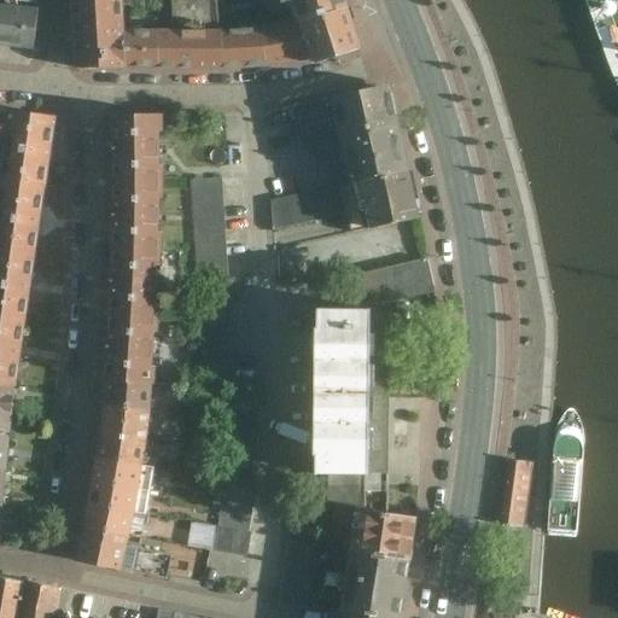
[(118,0),(97,0),(73,1),(77,69),(123,68),(121,25),(118,0)]
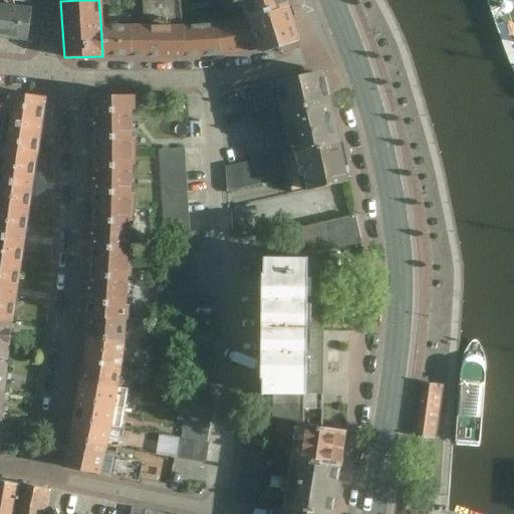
[(142,0),(143,21),(129,21),(130,55),(182,54),(181,20),(180,0),(142,0)]
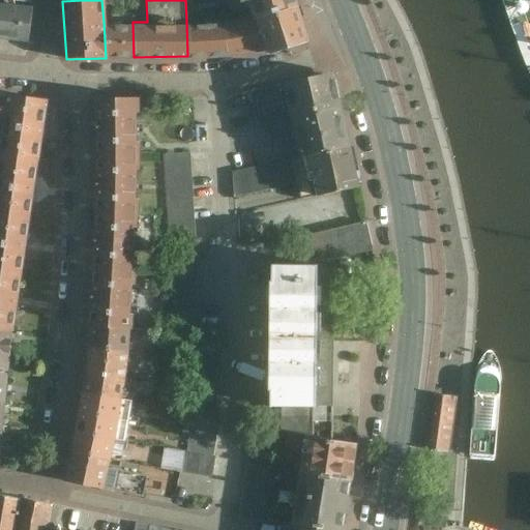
[(247,0),(253,13),(294,0),(293,0),(247,0)]
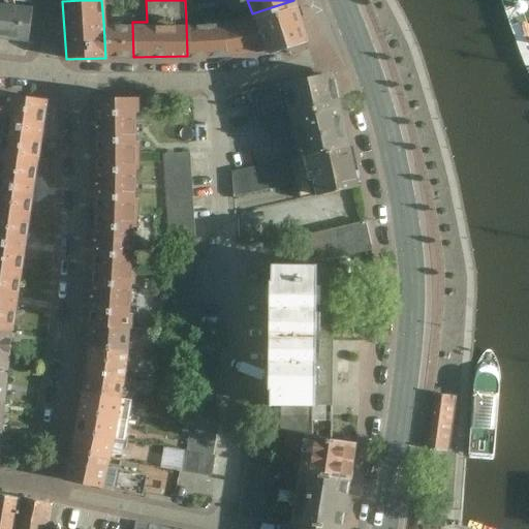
[(252,13),(262,47),(265,53),(307,39),(293,0),(252,13)]
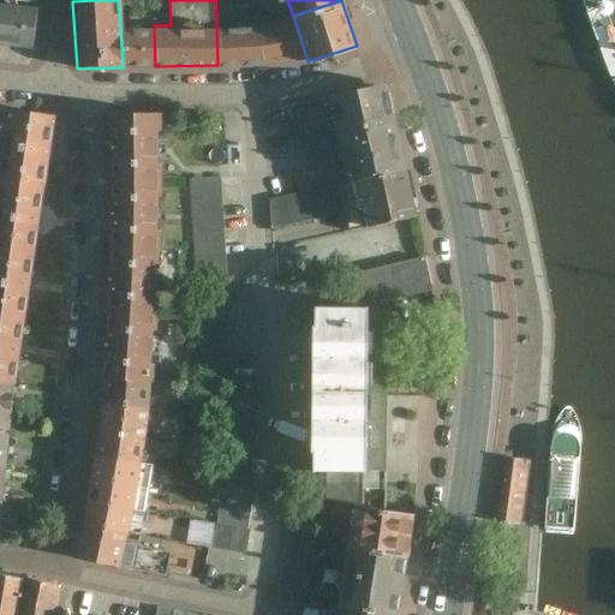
[(614,0),(584,0),(601,52),(614,84),(614,0)]
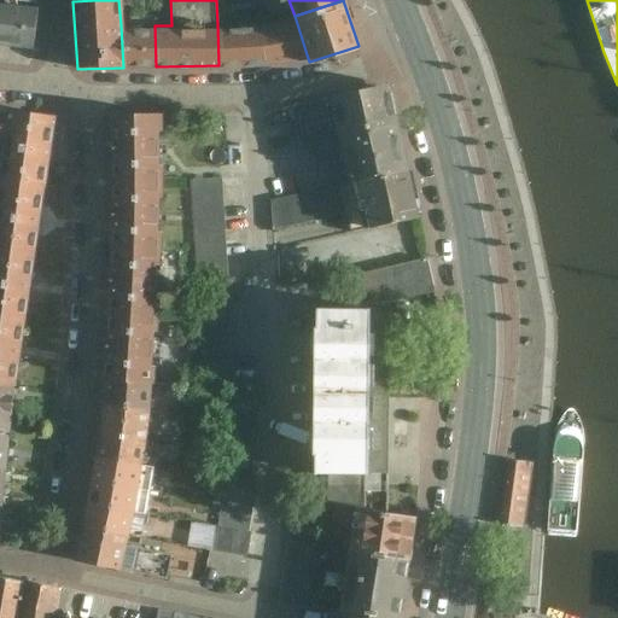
[(0,41),(30,46),(36,7),(5,4),(0,3),(0,41)]
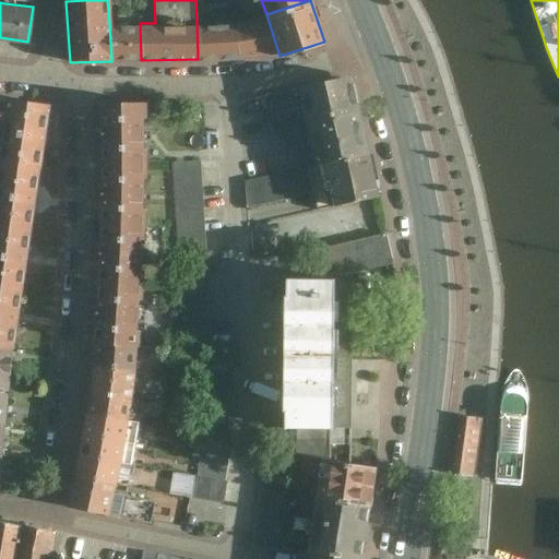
[(197,22),(198,59),(236,59),(277,49),(266,14),(233,21),(197,22)]
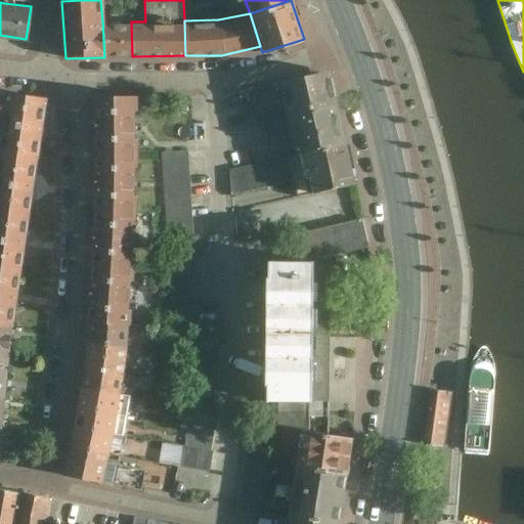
[(131,22),(102,22),(104,57),(132,56),(131,22)]
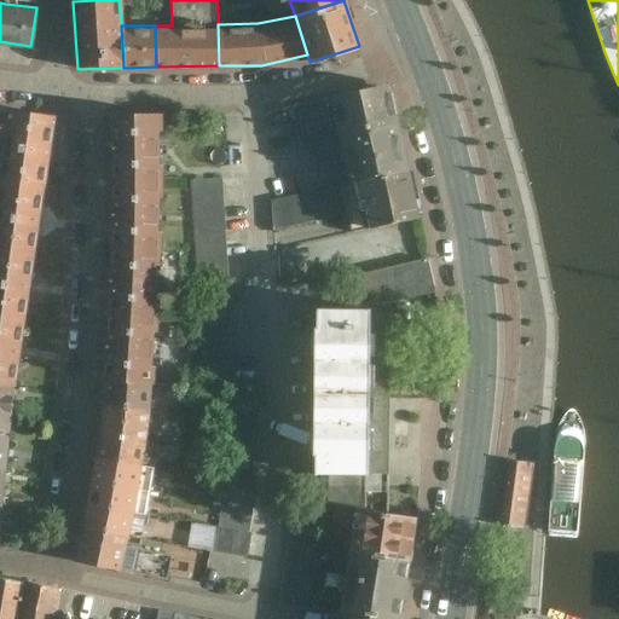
[(301,144),(336,137),(398,123),(389,87),(294,108),(301,144)]
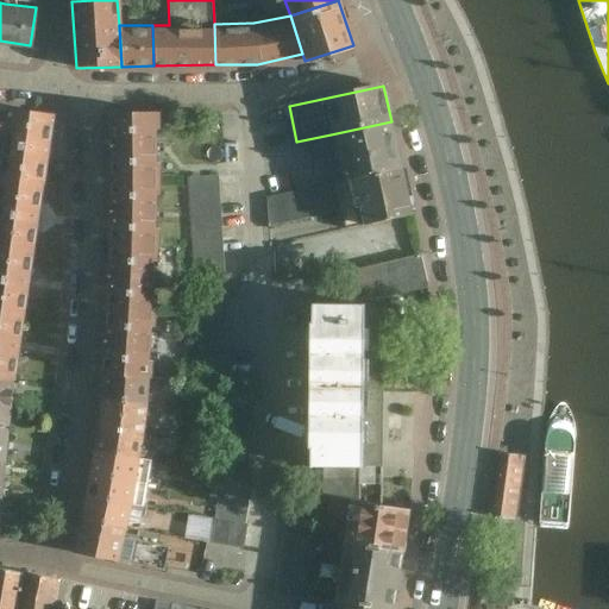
[(0,111),(0,176),(44,183),(54,117),(0,108),(0,111)]
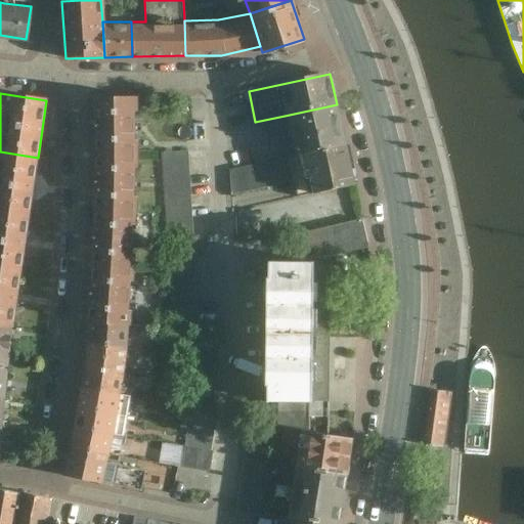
[(94,96),(93,150),(137,153),(137,137),(134,137),(134,112),(137,112),(137,97),(94,96)]
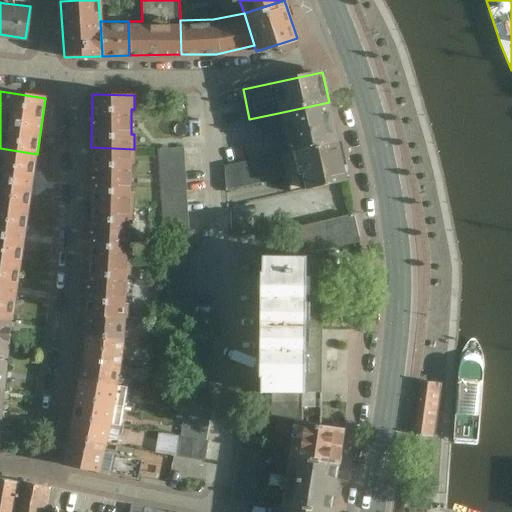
[(329,102),(278,113),(285,149),(337,138),(329,102)]
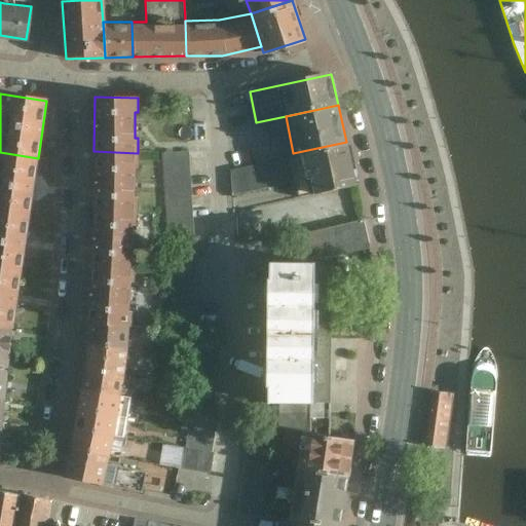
[(346,142),(293,153),(231,166),(231,195),(296,183),(299,197),(354,185),(346,142)]
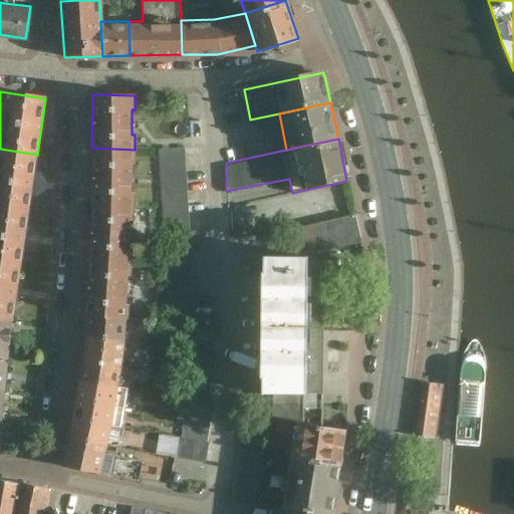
[(91,148),(89,204),(135,205),(135,190),(130,190),(131,164),(135,164),(135,150),(91,148)]
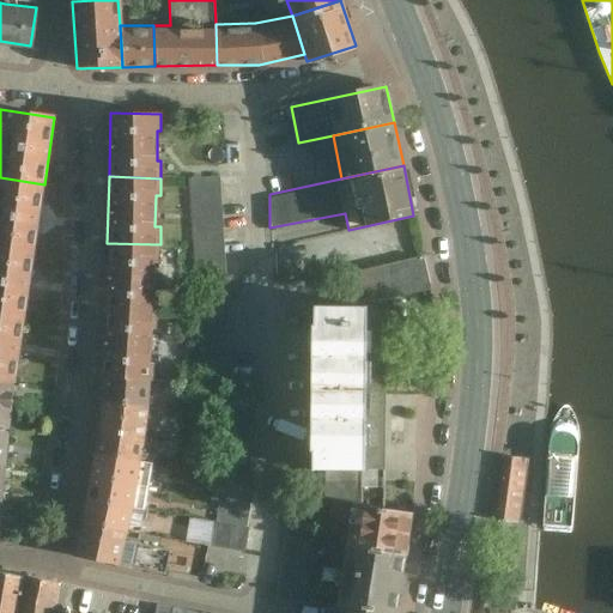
[(0,177),(0,244),(35,250),(44,184),(0,177)]
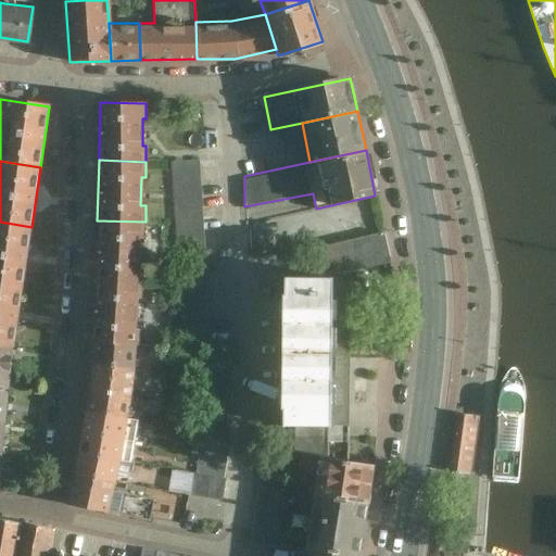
[(200,162),(172,163),(181,332),(210,331),(200,162)]
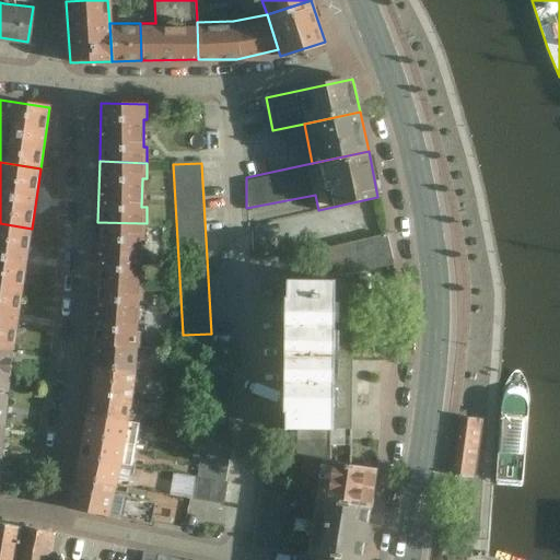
[(97,222),(95,282),(143,284),(144,269),(140,269),(141,240),(146,240),(147,223),(97,222)]
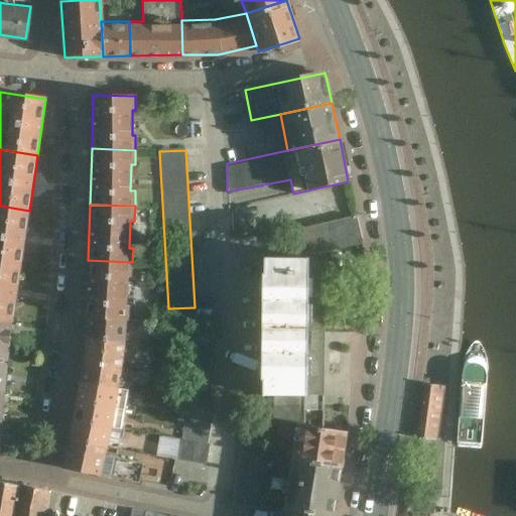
[(0,206),(0,263),(21,267),(29,211),(0,206)]
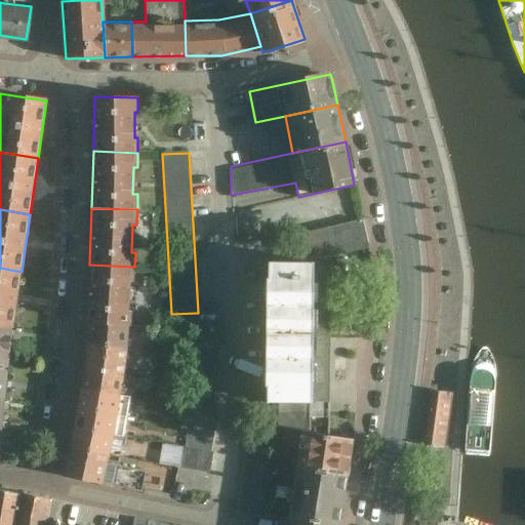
[(268,304),(329,303),(330,255),(369,247),(363,218),(316,230),(305,233),(267,240),(268,304)]
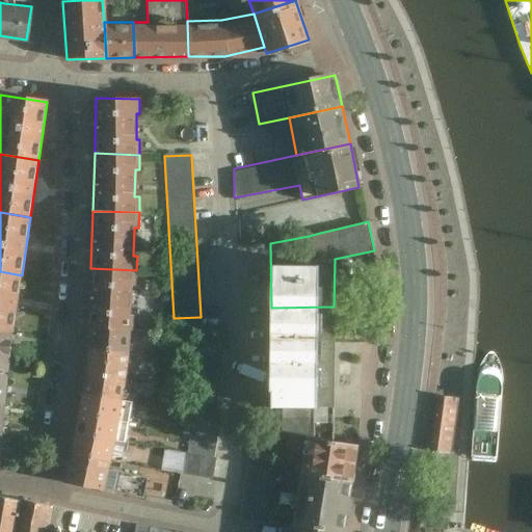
[(90,268),(87,327),(128,329),(132,329),(133,314),(129,314),(131,286),(135,286),(136,270),(90,268)]
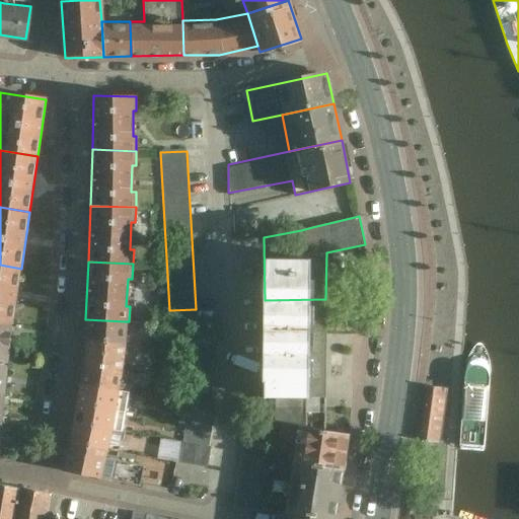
[(0,321),(13,324),(21,269),(0,265),(0,321)]
